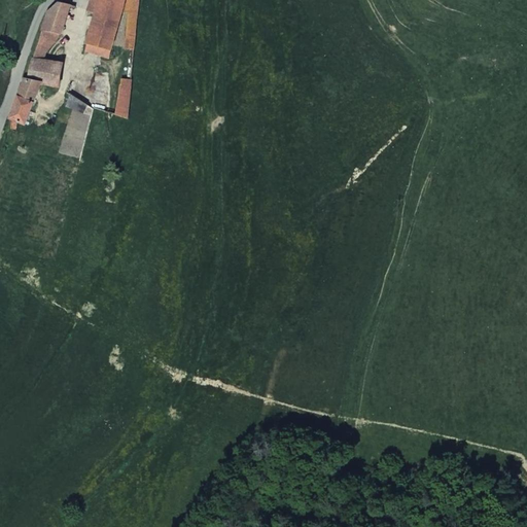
[(139,0),(98,0),(95,13),(86,41),(89,43),(111,49),(121,11),(129,12),(126,48),(135,50),(136,41),(139,0)]
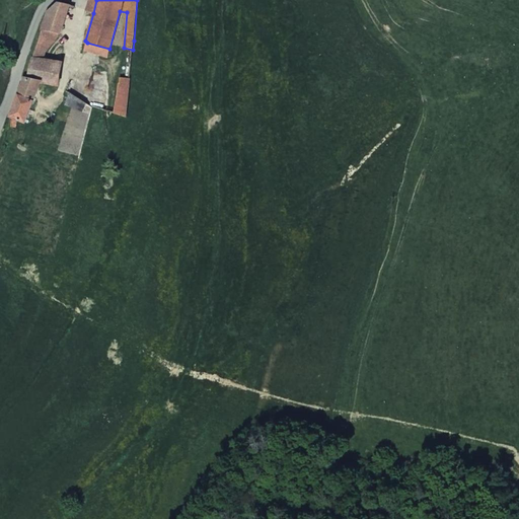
[(93,13),(96,0),(88,0),(85,11),(93,13)]
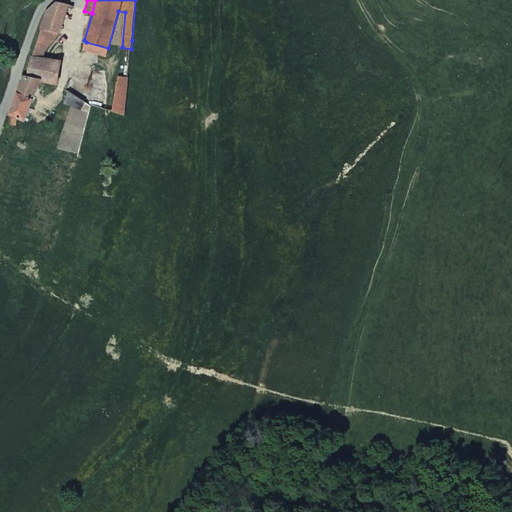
[(69,5),(58,3),(46,12),(32,56),(28,78),(24,77),(7,122),(13,124),(16,118),(25,120),(40,82),(57,83),(61,61),(43,59),(43,55),(46,51),(52,43),(60,33),(69,5)]
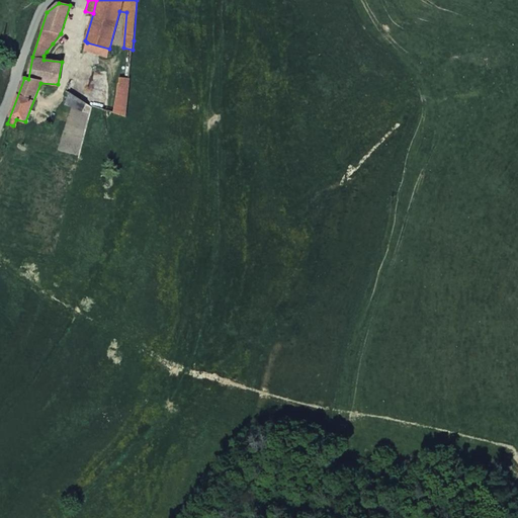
[(107,56),(109,49),(87,42),(85,50),(107,56)]
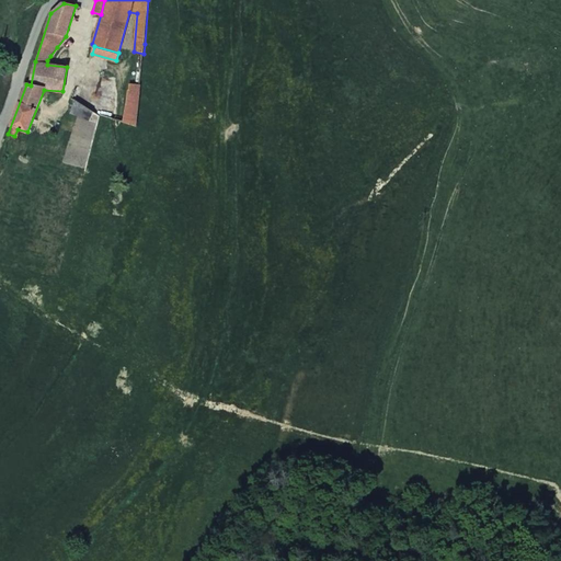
[(127,91),(124,122),(137,126),(140,92),(130,90),(127,91)]
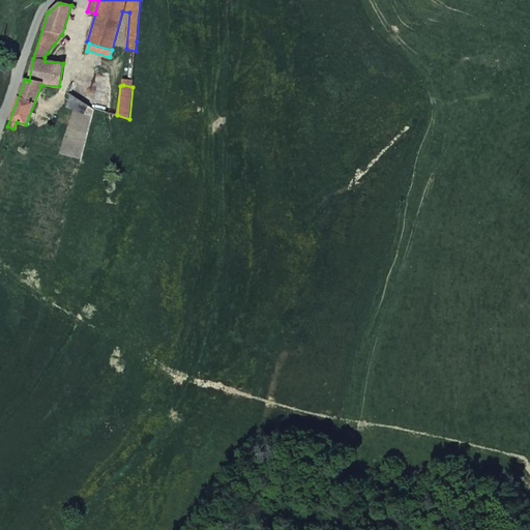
[(66,106),(92,119),(95,109),(70,95),(66,106)]
